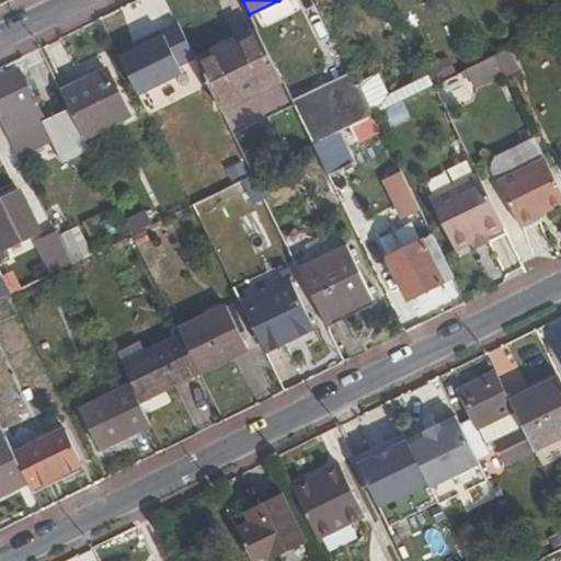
[(161,30),(163,34),(178,65),(194,57),(178,22),(161,30)]
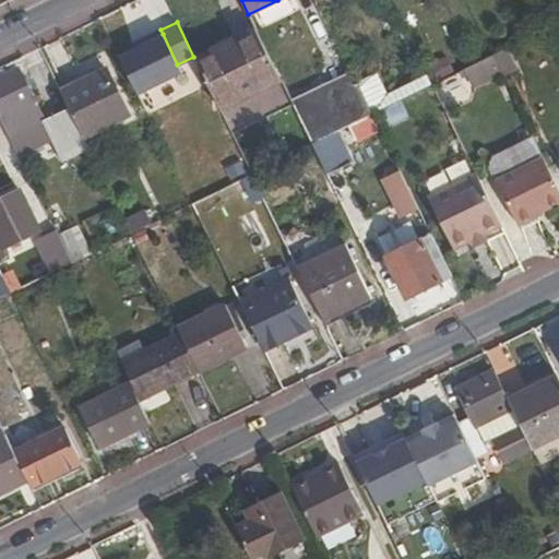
[(256,30),(215,49),(218,55),(259,35),(256,30)]
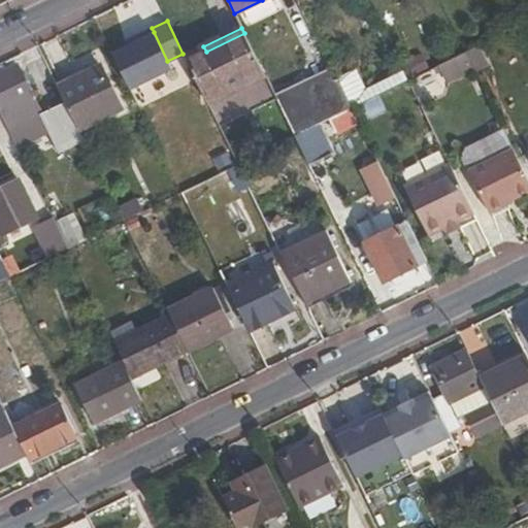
[(154,32),(111,53),(130,90),(172,70),(167,61),(154,32)]
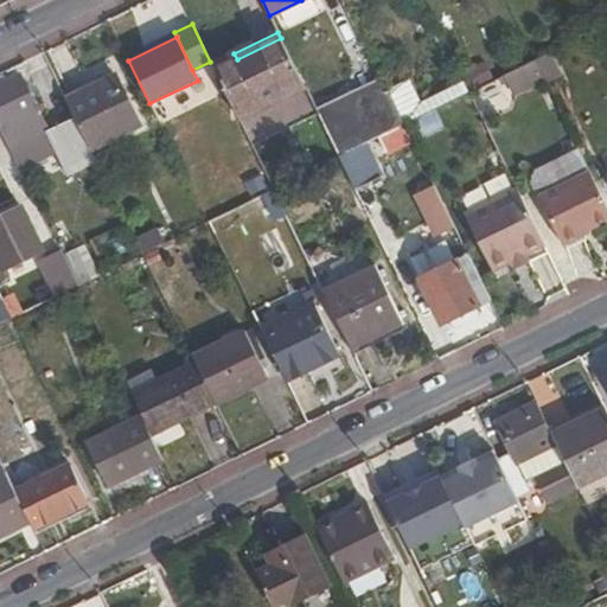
[(234,53),(211,64),(238,120),(305,88),(281,38),(237,59),(234,53)]
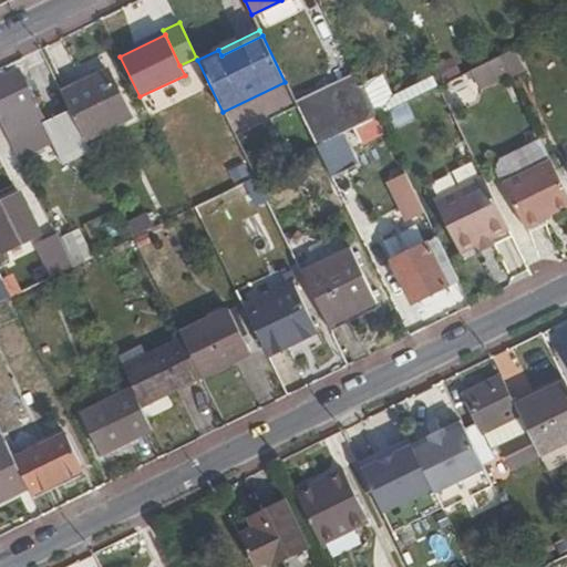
[(501,58),(466,74),(475,93),(509,76),(501,58)]
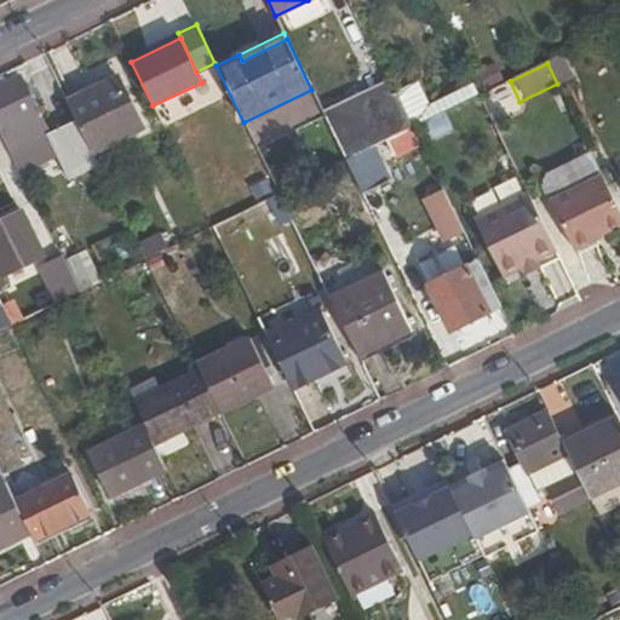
[(346,161),(377,147),(413,128),(389,78),(321,110),(346,161)]
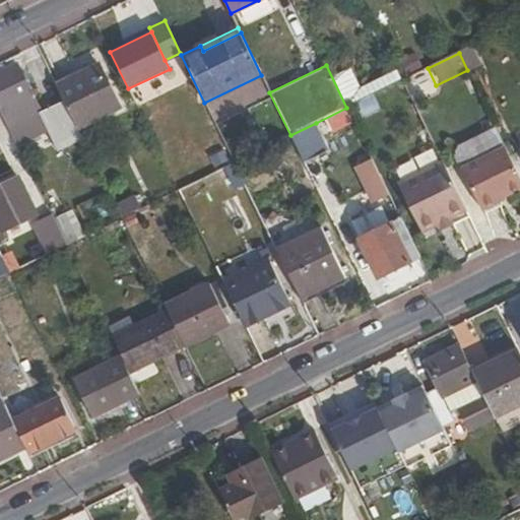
[(0,99),(4,107),(0,108),(0,112),(9,130),(40,115),(42,114),(41,113),(18,66),(0,74),(0,99)]
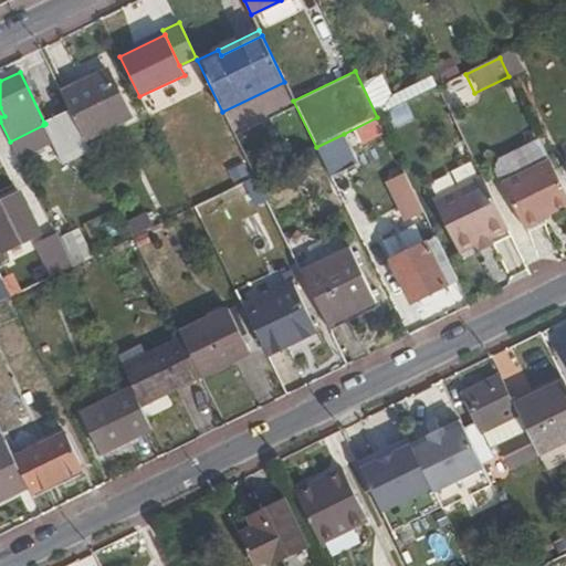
[(109,72),(63,94),(71,109),(85,139),(130,117),(109,72)]
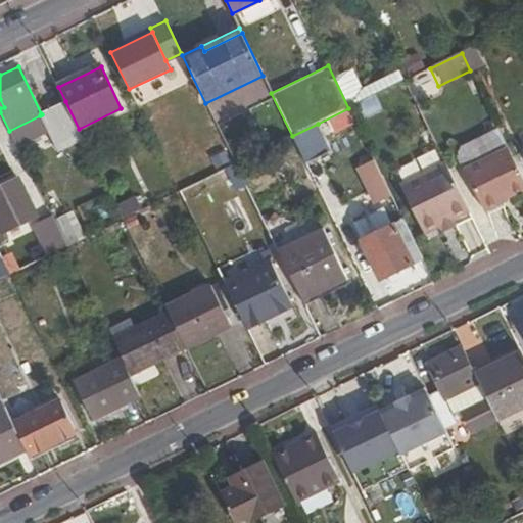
[(388,112),(380,94),(408,83),(403,72),(366,87),(359,70),(345,76),(365,122),(388,112)]
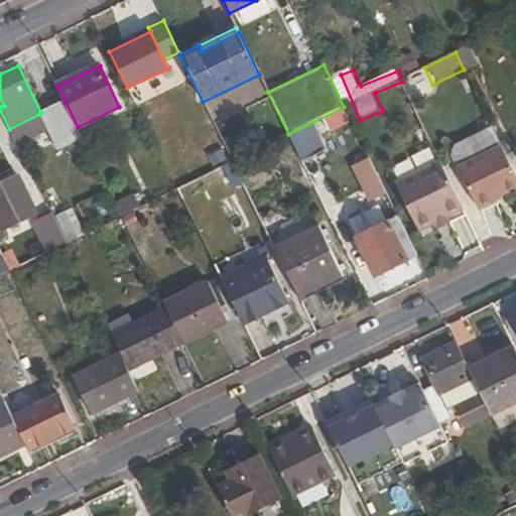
[(65,100),(40,112),(41,113),(39,114),(53,143),(79,131),(78,127),(65,100)]
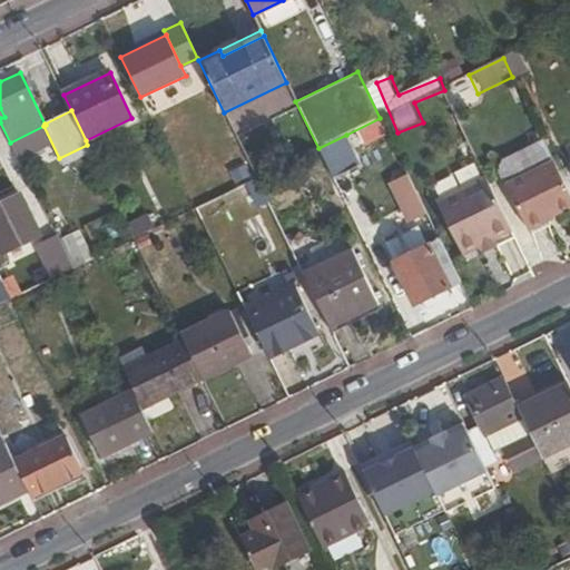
[(318,148),(333,178),(361,165),(346,135),(318,148)]
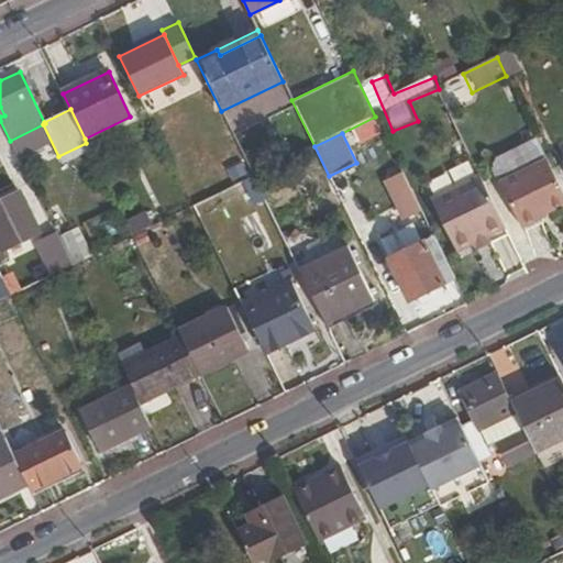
[(29,169),(39,164),(26,139),(17,144),(29,169)]
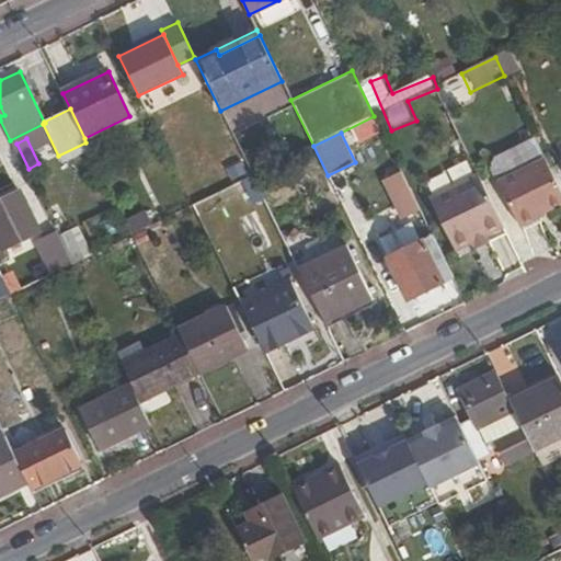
[(545,160),(536,140),(511,152),(519,172),(545,160)]
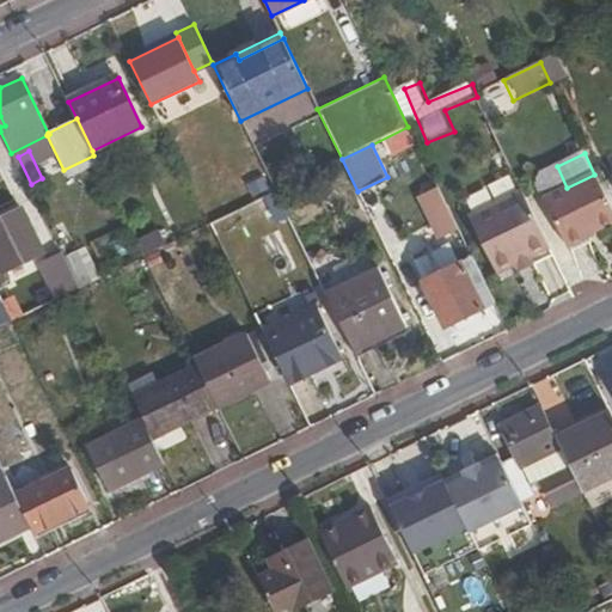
[(567,188),(557,166),(542,173),(537,185),(569,251),(589,240),(589,236),(611,224),(611,209),(594,175),(567,188)]
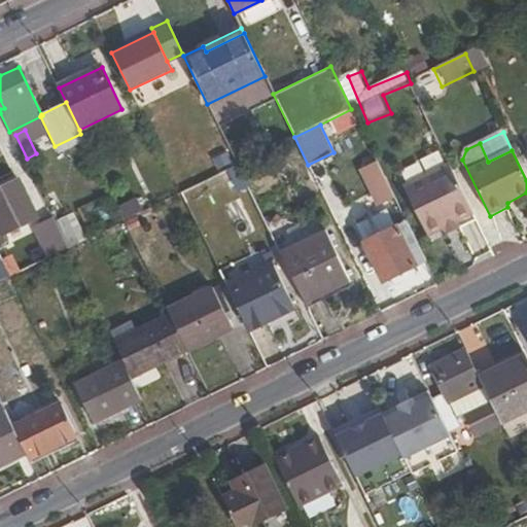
[(401,212),(374,154),(359,161),(389,218),(401,212)]
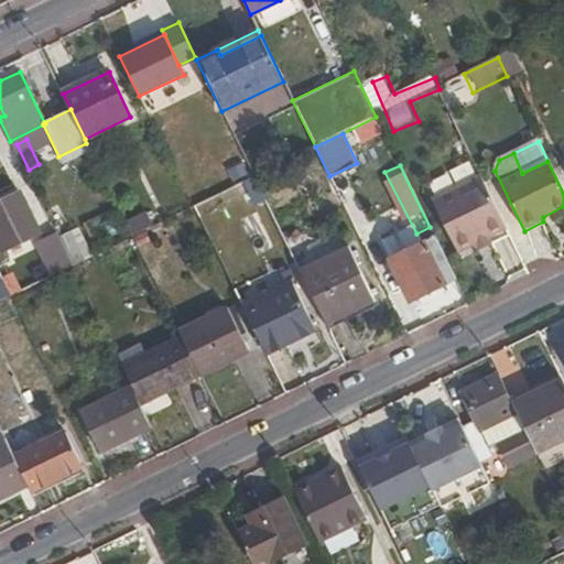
[(488,238),(506,230),(479,176),(431,201),(457,253),(477,243),(488,238)]
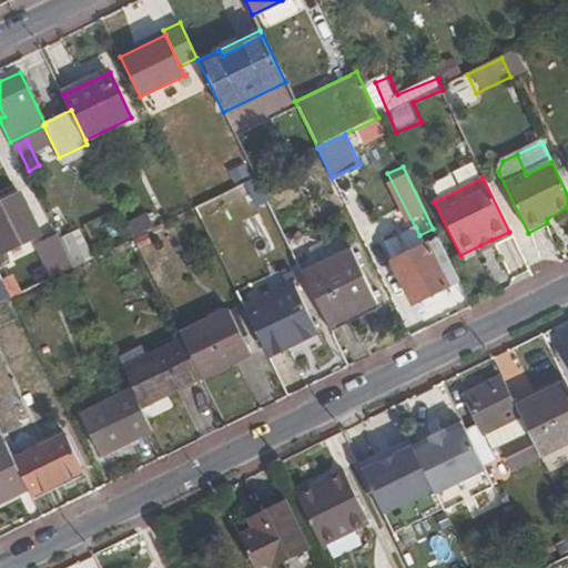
[(0,205),(0,263),(6,261),(1,254),(38,236),(18,198),(0,205)]
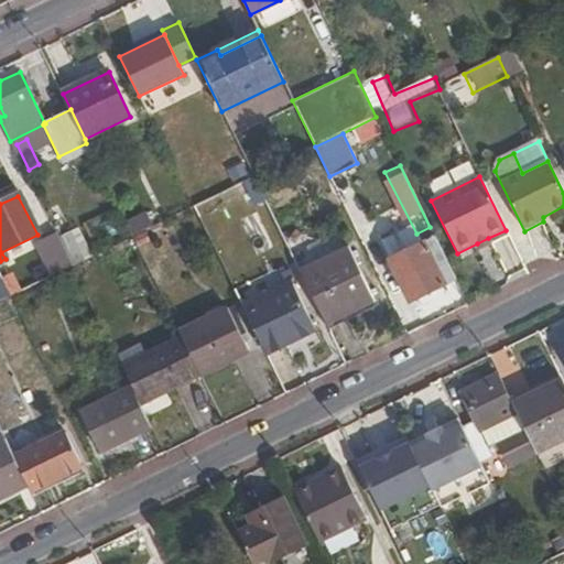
[(132,237),(153,227),(145,213),(125,223),(132,237)]
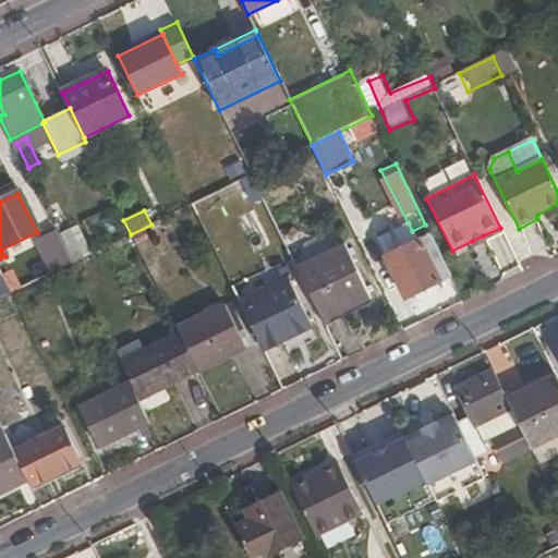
[(403,299),(450,277),(429,233),(383,256),(403,299)]
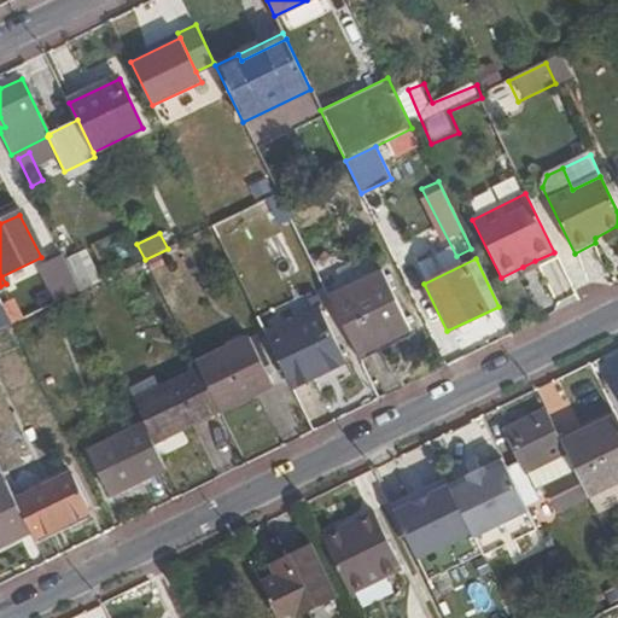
[(535,261),(523,267),(526,274),(538,268),(535,261)]
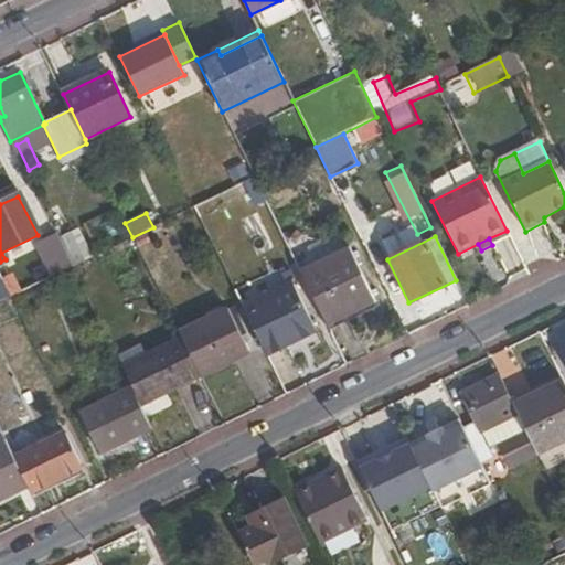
[(45,251),(56,275),(72,267),(60,243),(45,251)]
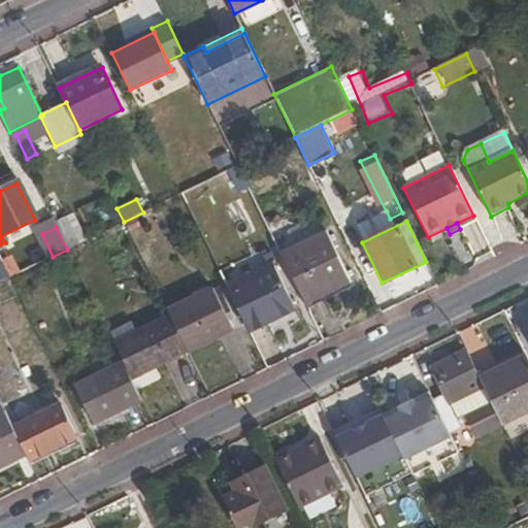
[(281,257),(304,305),(350,284),(326,235),(281,257)]
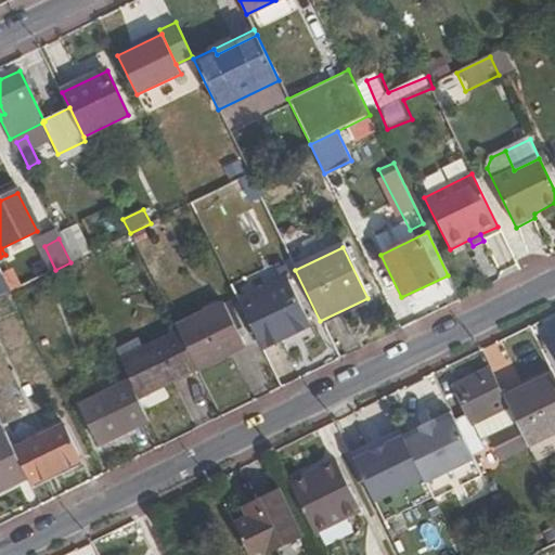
[(0,271),(0,295),(9,291),(0,271)]
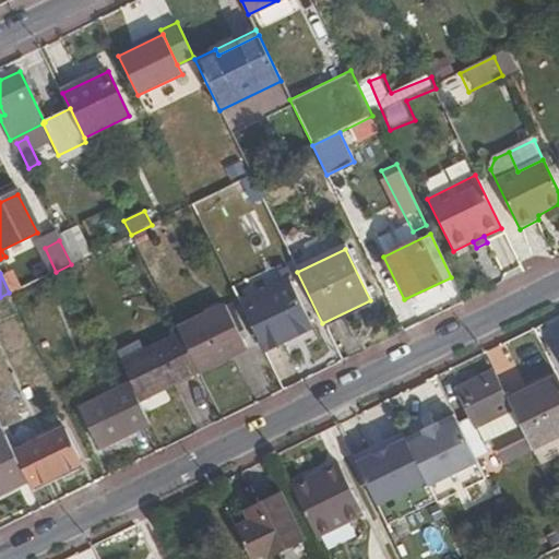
[(289,281),(239,306),(261,352),(311,328),(289,281)]
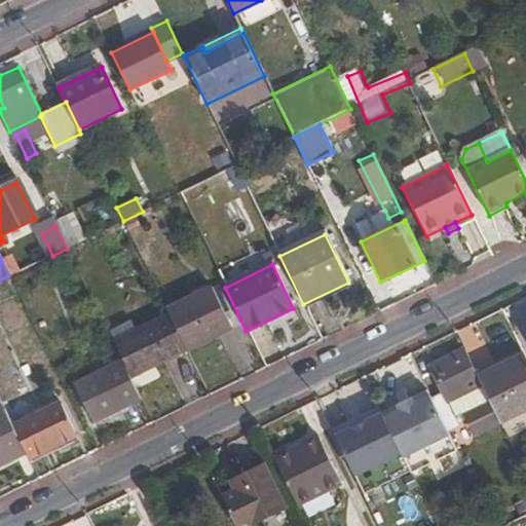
[(208,295),(167,314),(168,315),(186,351),(187,353),(227,334),(208,295)]
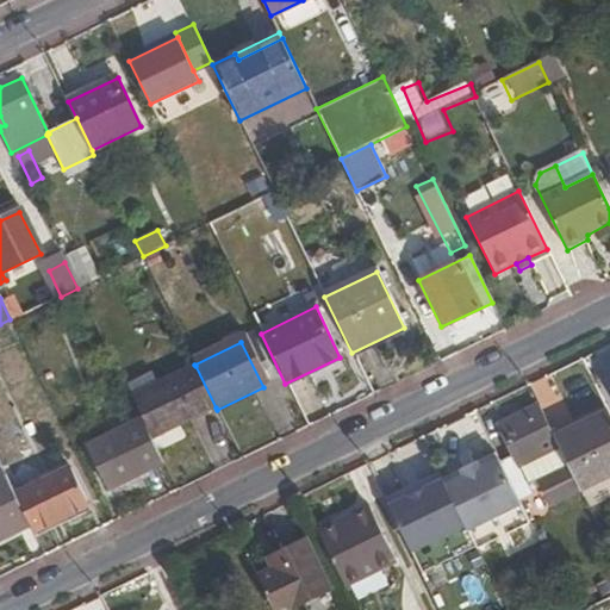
[(216,408),(195,366),(157,385),(150,372),(126,384),(154,439),(216,408)]
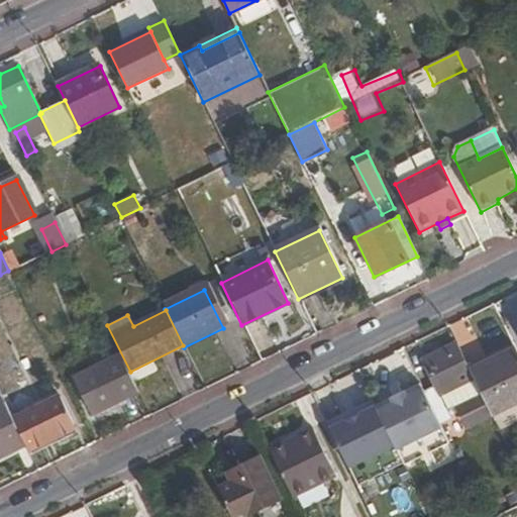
[(466,430),(493,416),(474,377),(471,371),(457,344),(422,362),(435,387),(424,392),(440,423),(458,414),(466,430)]
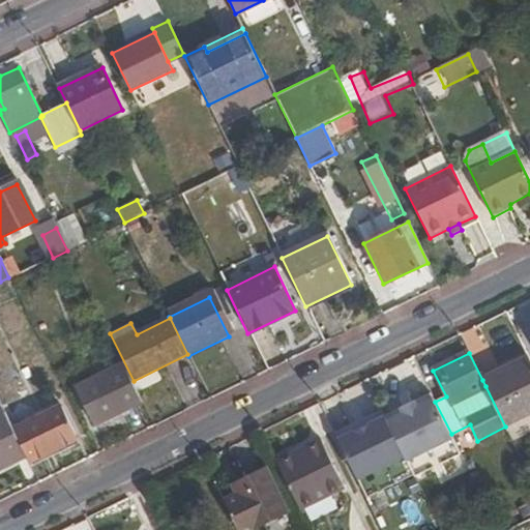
[(505,427),(529,413),(529,361),(528,358),(506,369),(508,375),(486,386),(505,427)]
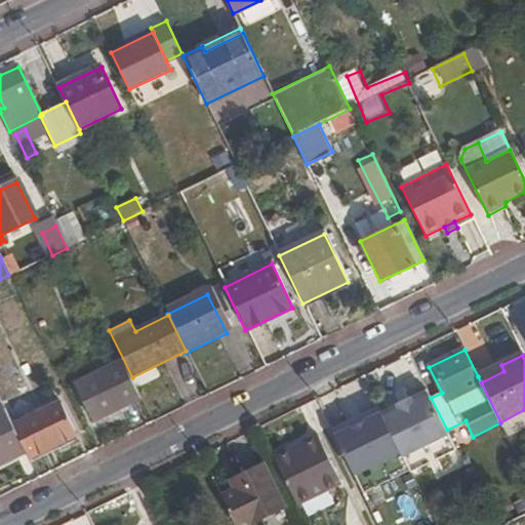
[(478,376),(481,382),(503,371),(501,365),(478,376)]
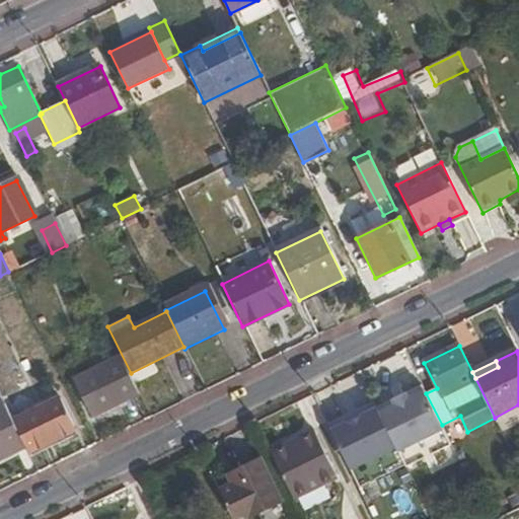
[(78,393),(92,423),(134,402),(119,373),(103,381),(100,376),(92,380),(95,385),(78,393)]
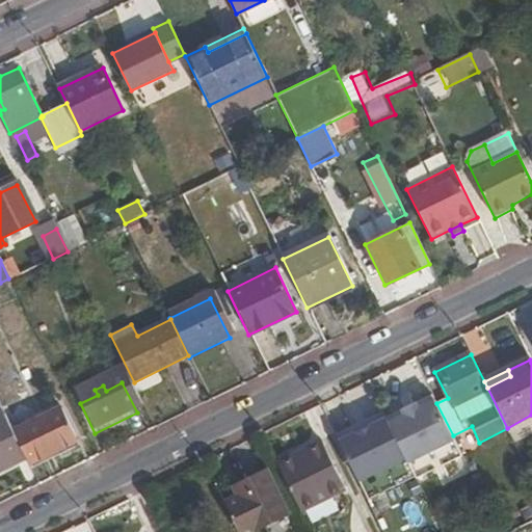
[(406,458),(408,462),(455,440),(453,435),(436,403),(435,400),(419,408),(405,415),(389,423),(406,458)]
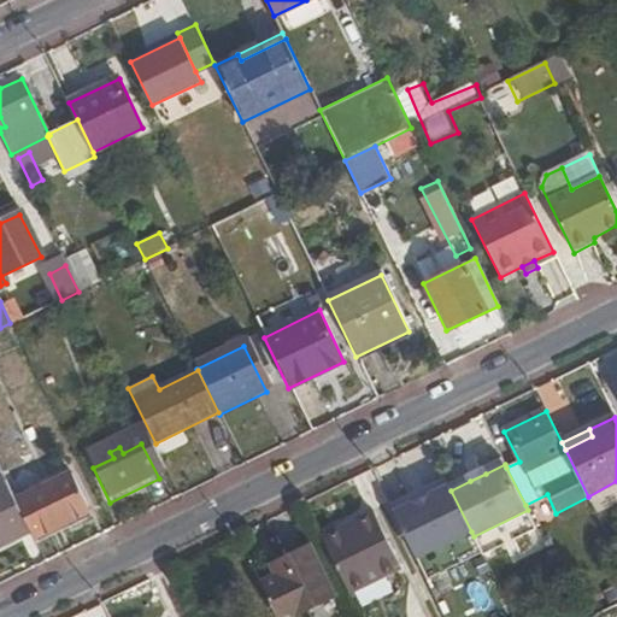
[(470,481),(486,474),(483,468),(466,476),(470,481)]
